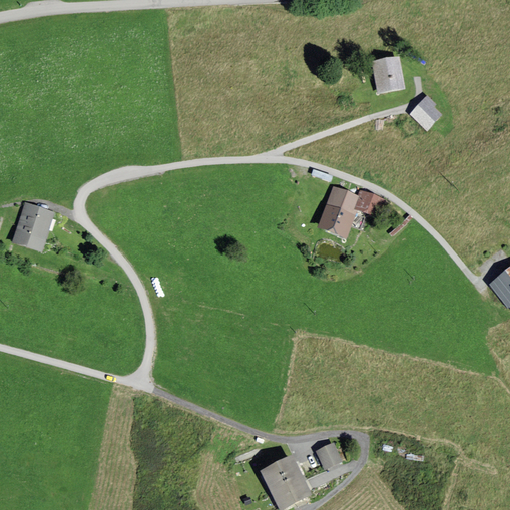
[(398,57),(373,60),(377,89),(402,85),(398,57)]
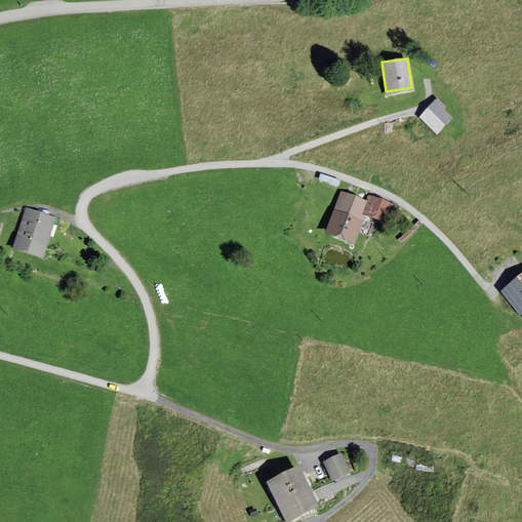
[(432,101),(417,116),(432,129),(446,115),(432,101)]
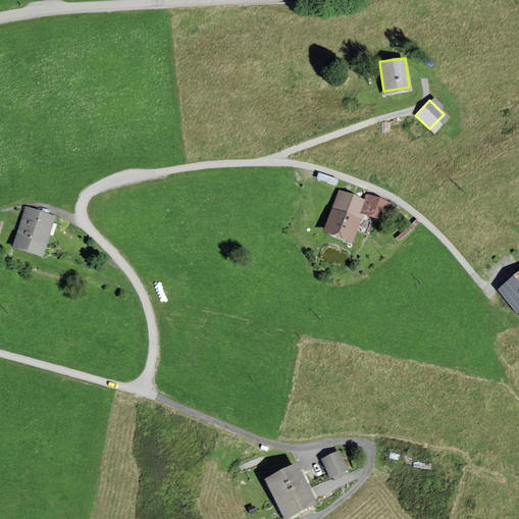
[(364,197),(338,189),(325,229),(352,237),(364,197)]
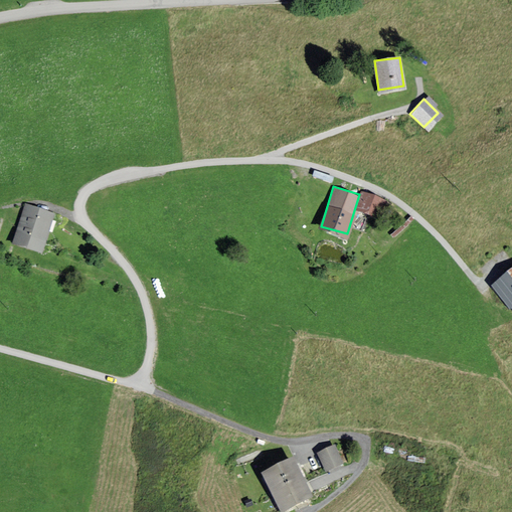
[(53,209),(24,201),(14,239),(43,247),(53,209)]
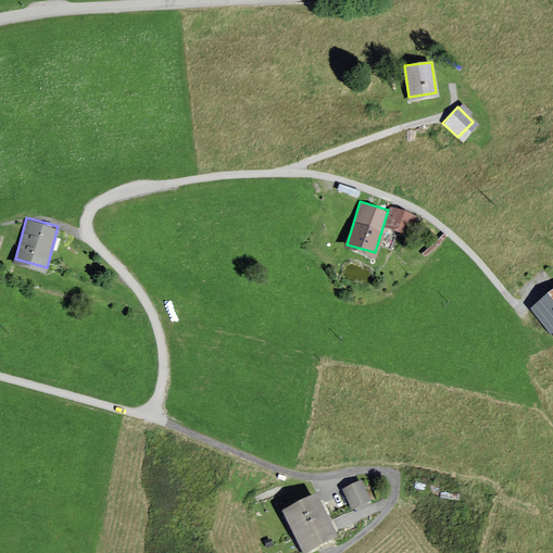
[(552,289),(533,305),(552,330),(552,289)]
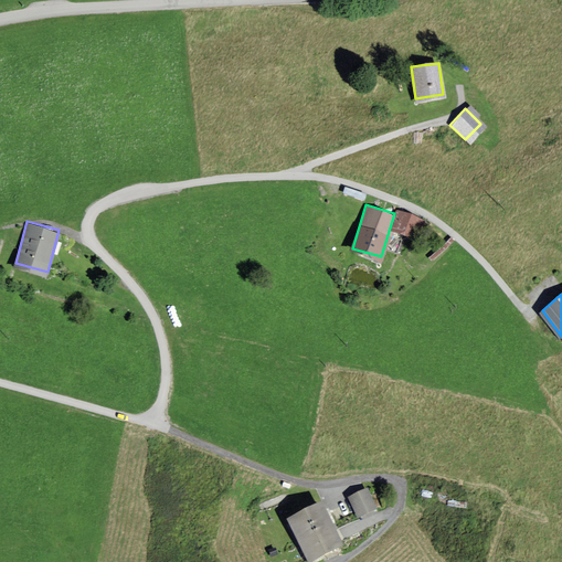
[(366,488),(349,498),(357,513),(374,504),(366,488)]
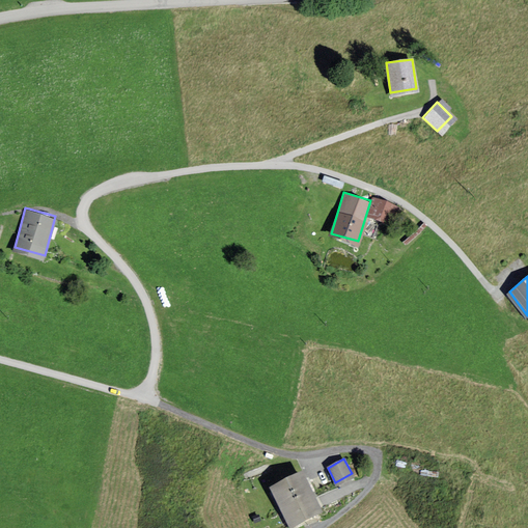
[(304,474),(272,489),(288,523),(320,508),(304,474)]
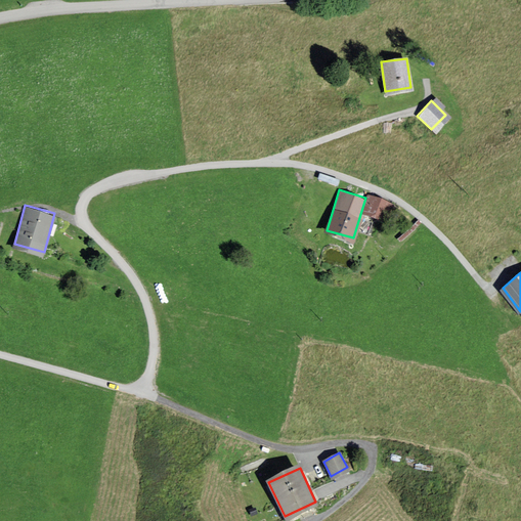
All buildings are outlined.
